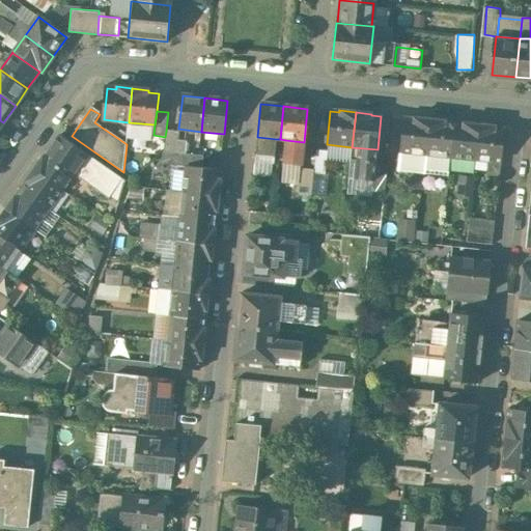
[(429,120),(414,118),(413,119),(403,118),(400,151),(425,155),(429,120)]
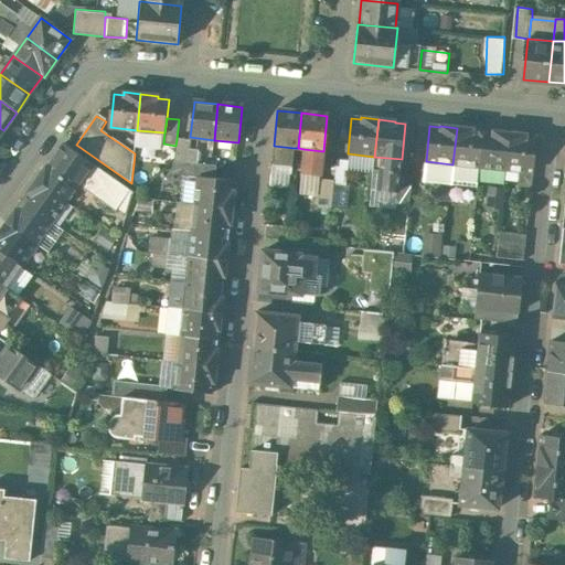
[(473,129),(457,128),(452,164),(462,166),(479,167),(482,131),(473,130),(473,129)]
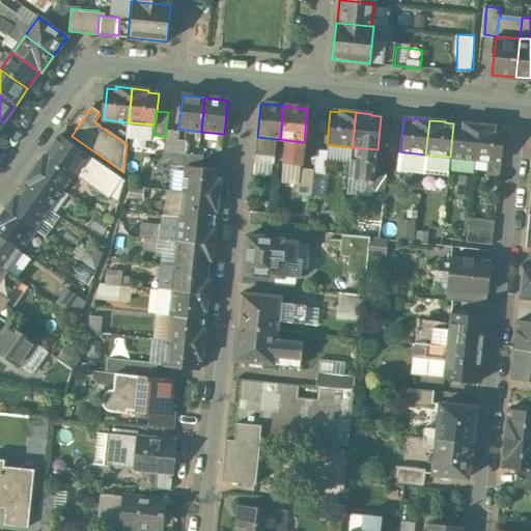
[(463,124),(453,123),(450,157),(475,160),(479,126),(463,123),(463,124)]
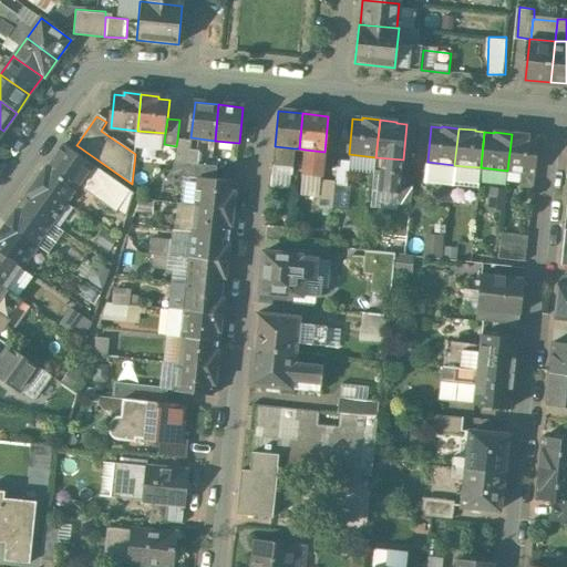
[(528,135),(512,134),(507,171),(535,173),(538,137),(528,136),(528,135)]
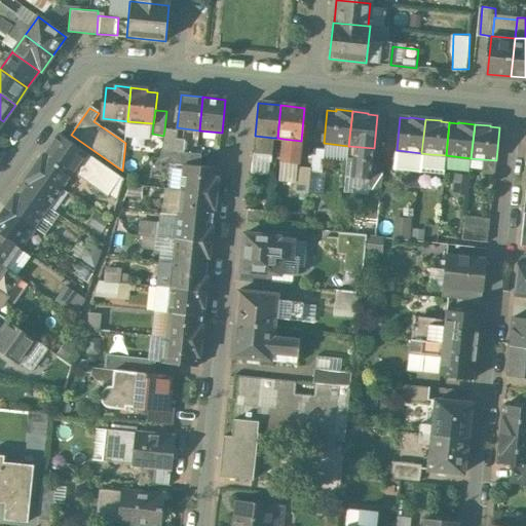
[(178,130),(164,129),(163,136),(161,150),(177,151),(183,152),(185,141),(177,140),(178,130)]
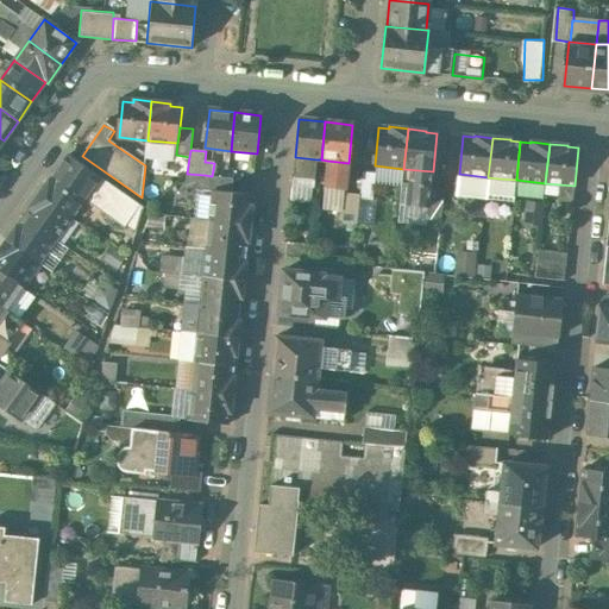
[(316,159),(295,157),(293,177),(314,180),(316,159)]
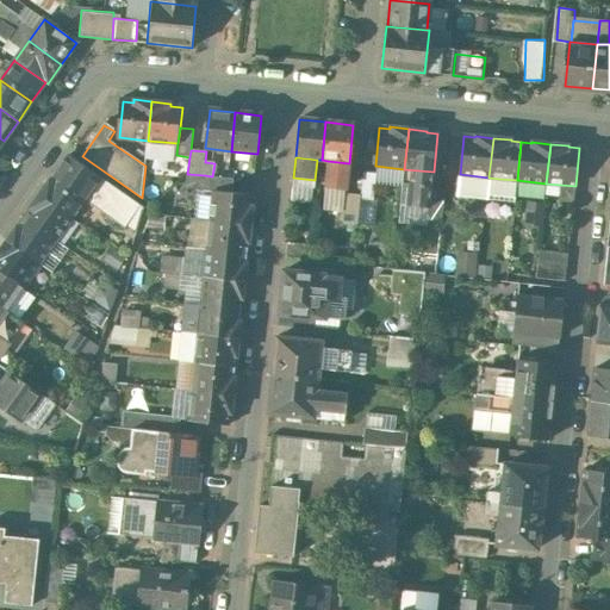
[(349,163),(328,161),(325,186),(347,188),(349,163)]
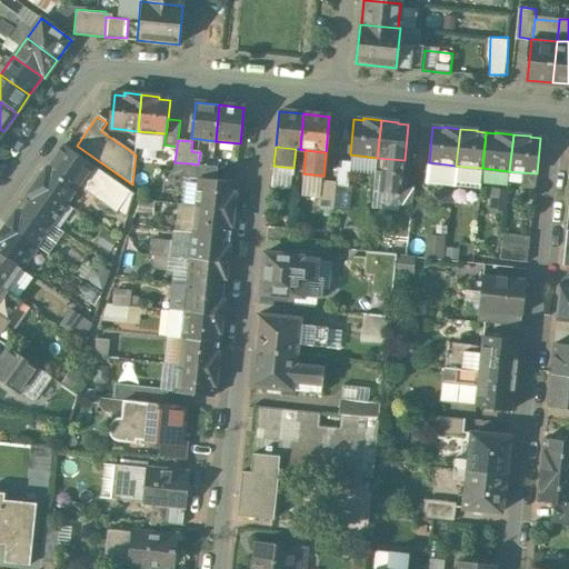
[(157,159),(142,172),(151,182),(172,162),(166,155),(159,161),(157,159)]
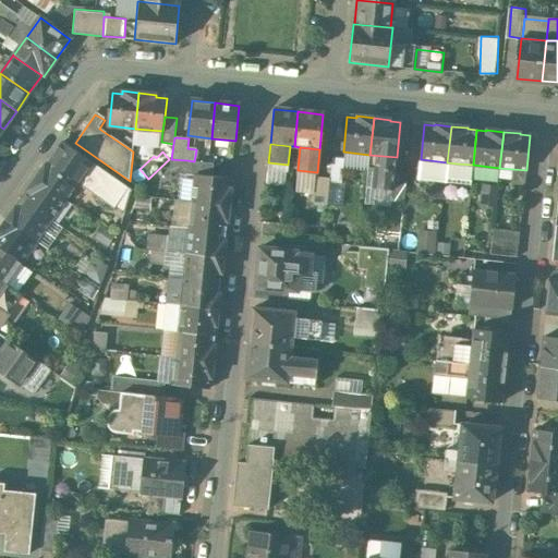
[(397,157),(370,155),(368,168),(375,169),(373,187),(392,190),(393,190),(395,172),(397,157)]
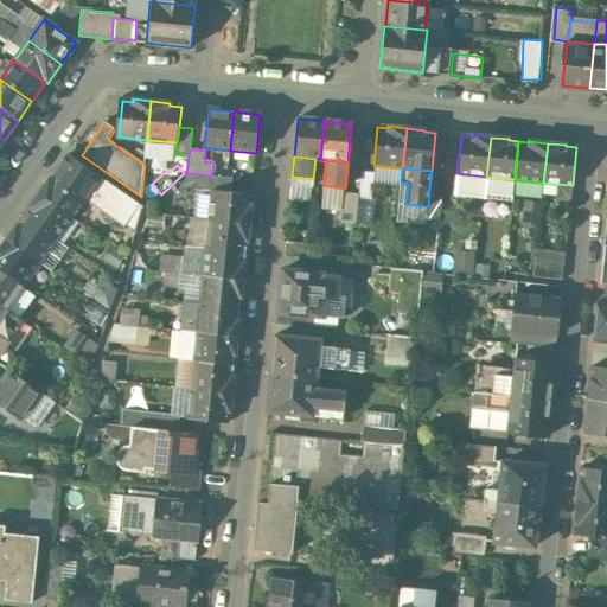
[(90,192),(59,171),(52,180),(50,178),(39,192),(74,216),(90,192)]
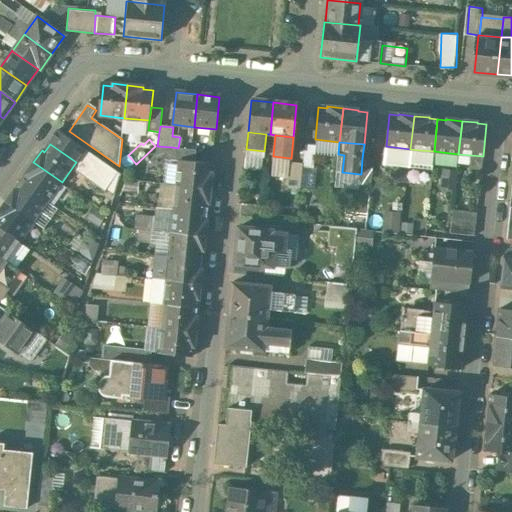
[(316,146),(304,145),(302,164),(302,167),(313,168),(316,146)]
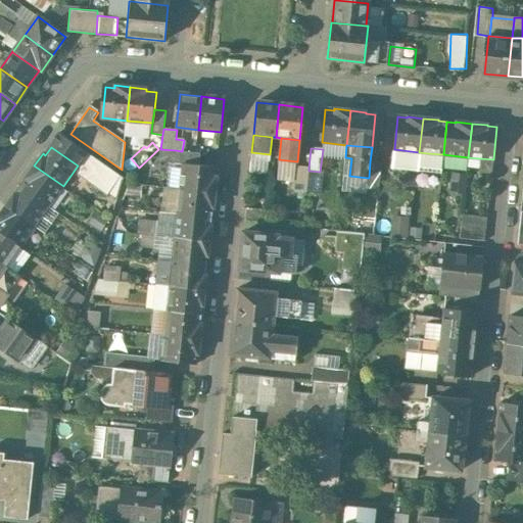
[(176,151),(161,150),(159,165),(174,168),(174,163),(176,151)]
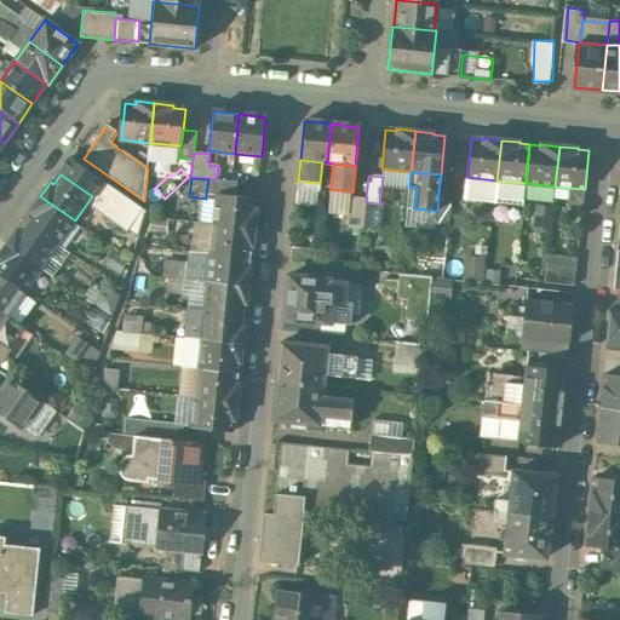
[(216,179),(208,178),(208,179),(206,194),(217,195),(235,196),(236,182),(216,179)]
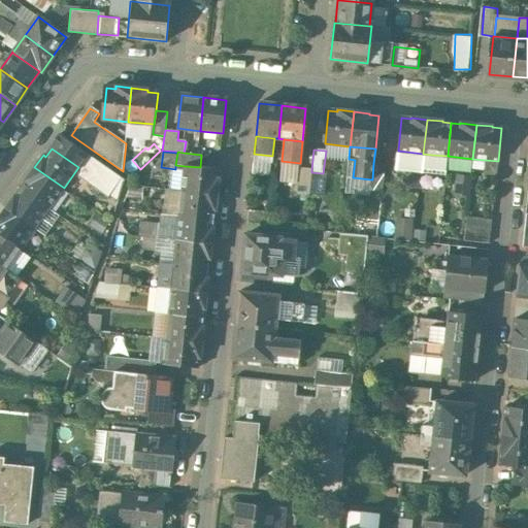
[(432,155),(423,154),(422,172),(431,173),(432,155)]
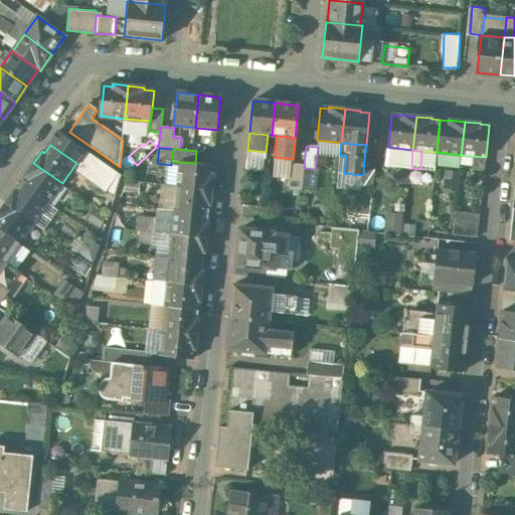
[(375,160),(364,159),(363,175),(362,175),(361,187),(373,188),(375,160)]
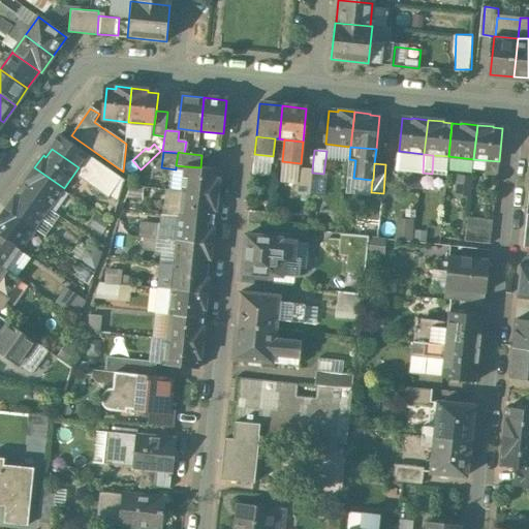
[(200,167),(185,166),(182,191),(217,195),(218,179),(217,179),(218,169),(200,167)]
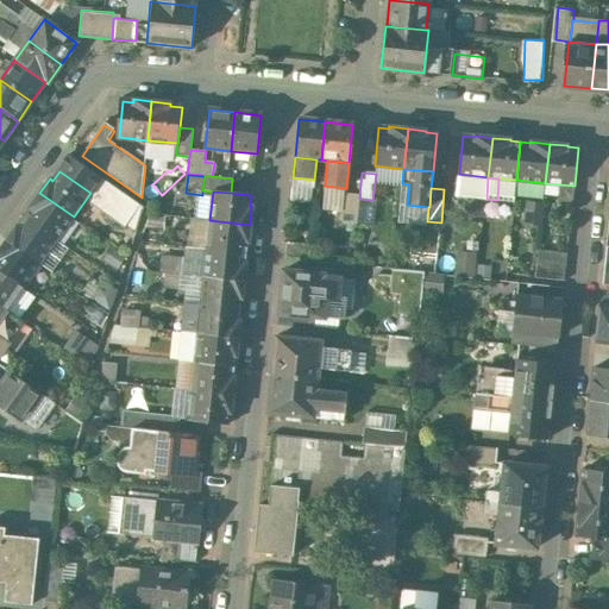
[(74,217),(39,193),(29,208),(32,211),(26,219),(57,240),(74,217)]
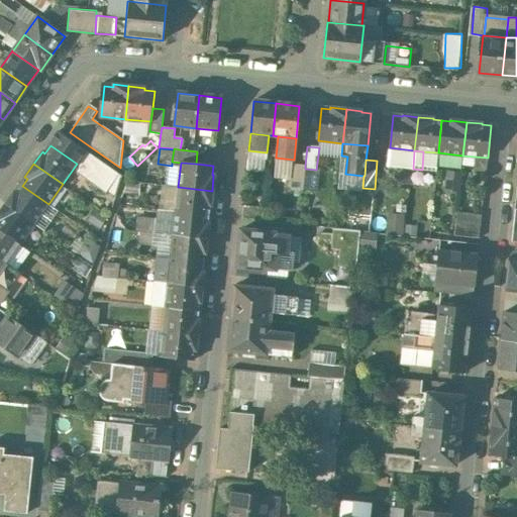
[(305,166),(290,164),(288,190),(303,192),(305,169),(305,166)]
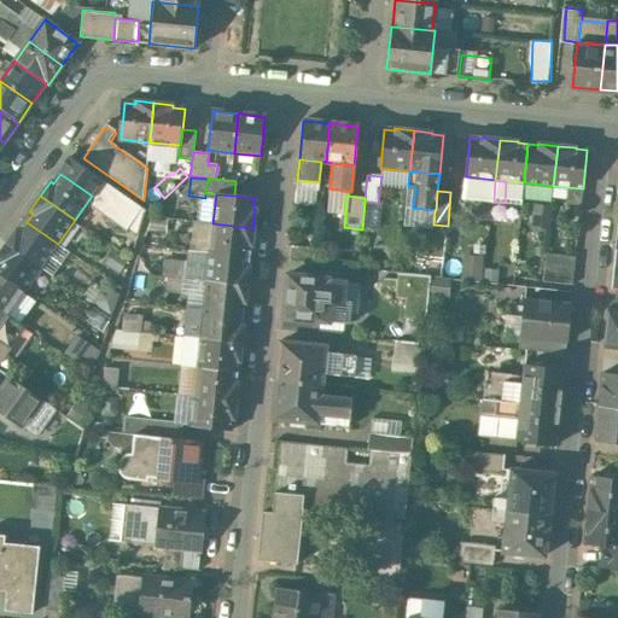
[(551,209),(535,208),(532,227),(549,228),(551,209)]
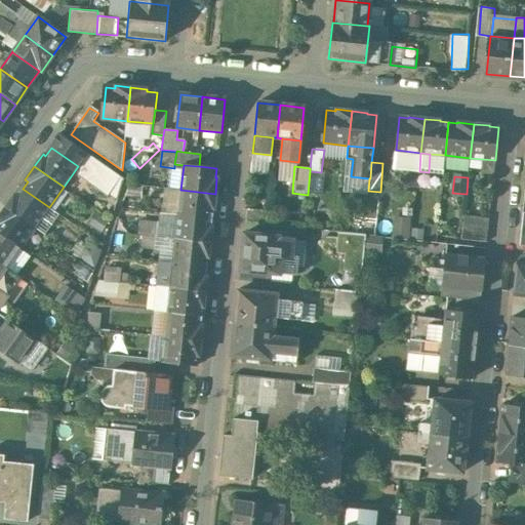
[(49,207),(23,189),(17,197),(14,195),(6,206),(35,228),(49,207)]
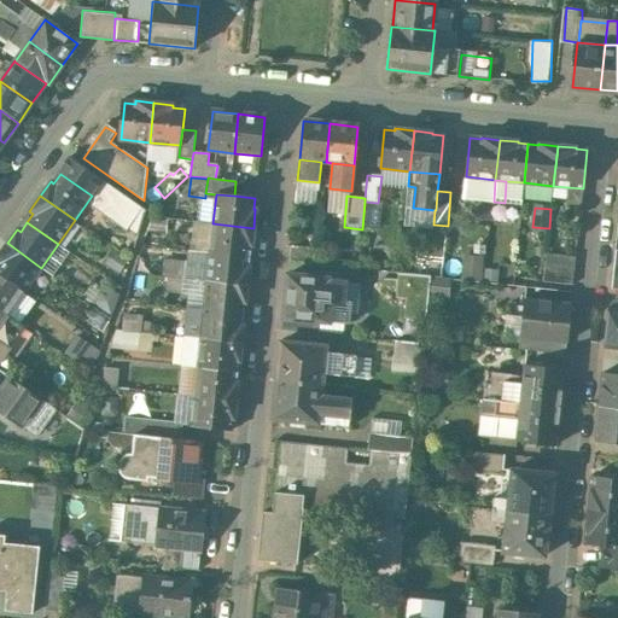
[(254,228),(213,223),(210,252),(249,256),(250,246),(251,246),(254,228)]
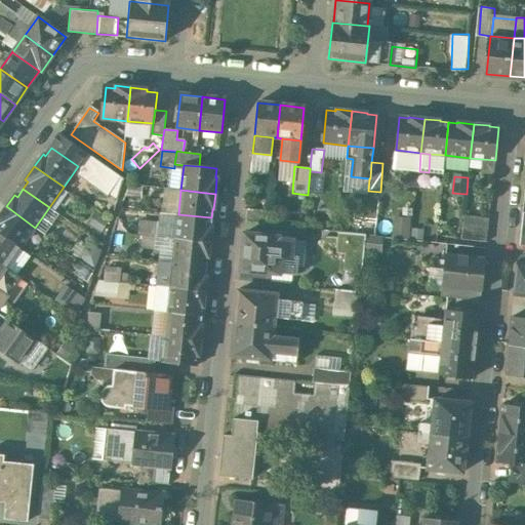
[(35,228),(6,206),(0,214),(0,233),(21,247),(35,228)]
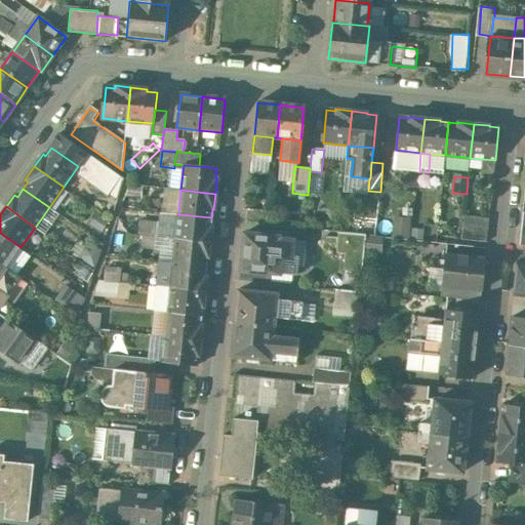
[(392,212),(377,211),(375,228),(390,230),(392,212)]
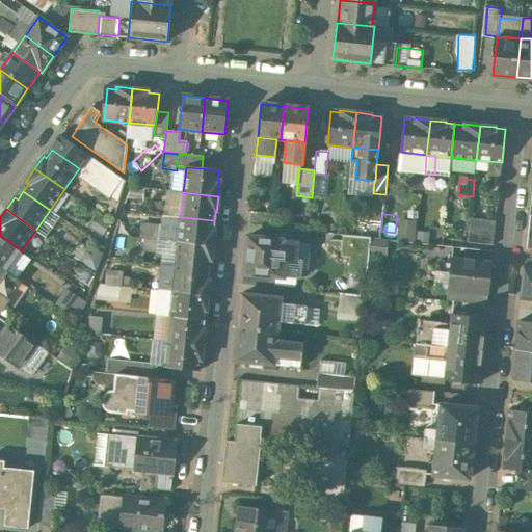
[(214,220),(181,217),(179,242),(213,245),(214,230),(213,230),(214,220)]
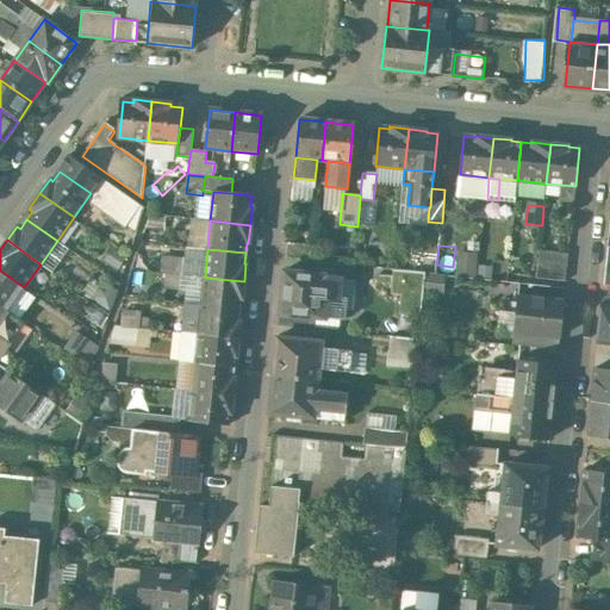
[(477,275),(478,251),(459,250),(458,275),(477,275)]
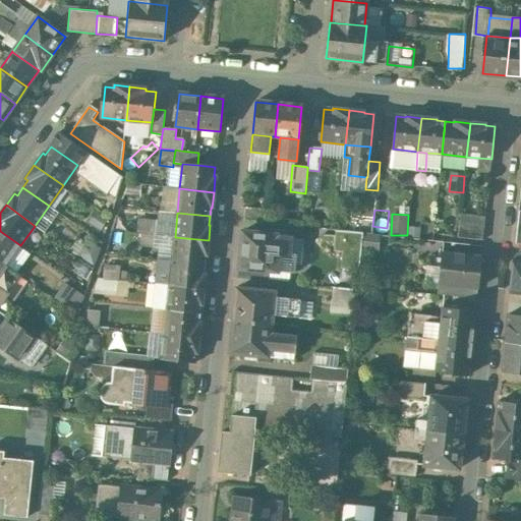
[(156,221),(139,220),(138,233),(142,234),(155,235),(156,221)]
